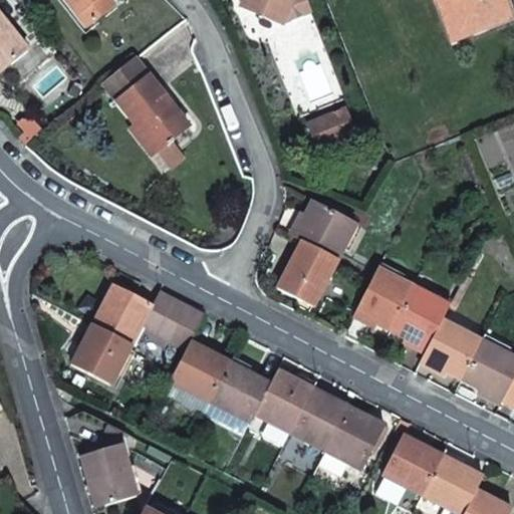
[(67,0),(88,26),(105,13),(95,0),(67,0)]
